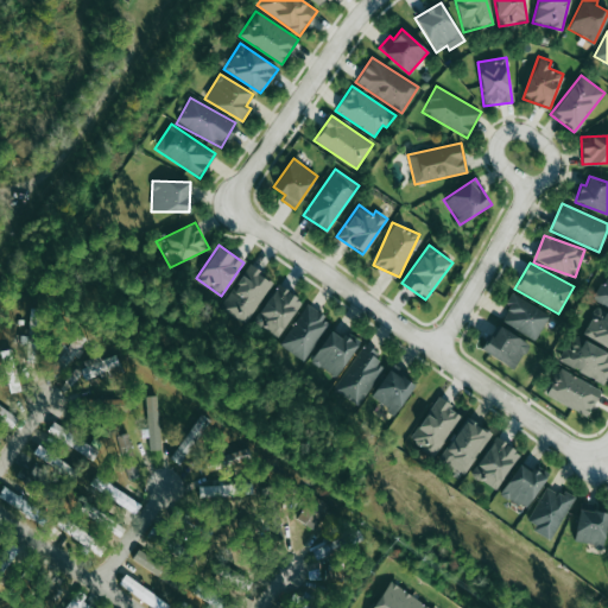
[(245,324),(272,279),(246,265),(220,309),(245,324)]
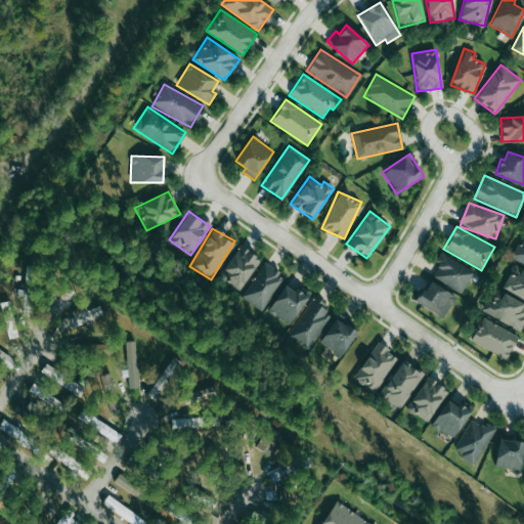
[(511,258),(523,264),(523,235),(511,258)]
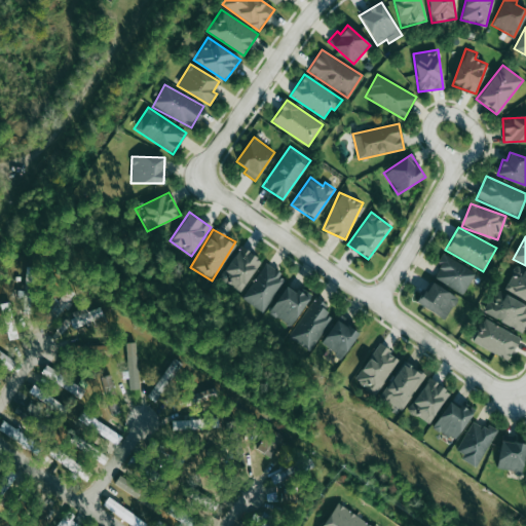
[(260,258),(237,247),(220,280),(242,292),(260,258)]
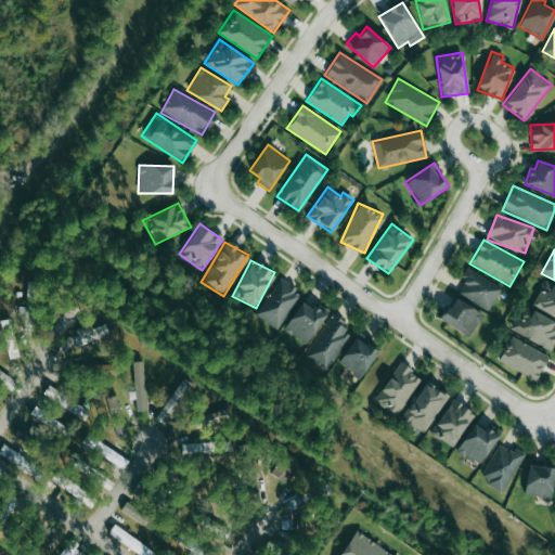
[(501,287),(467,267),(461,276),(465,280),(457,293),(488,311),(501,287)]
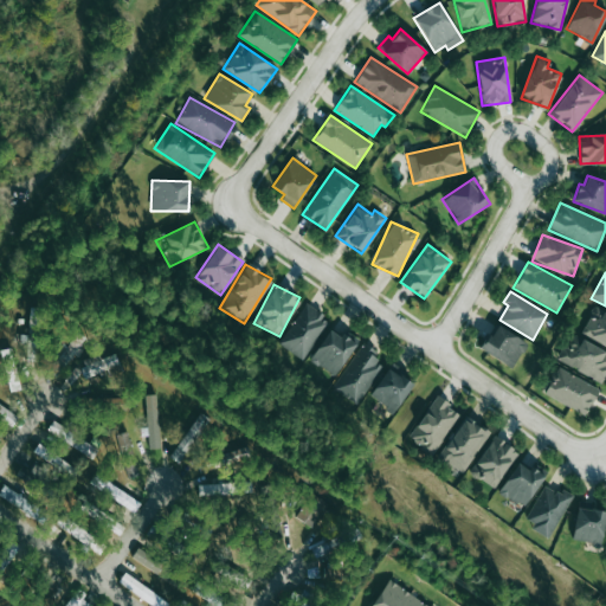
[(278,343),(302,360),(329,320),(305,303),(278,343)]
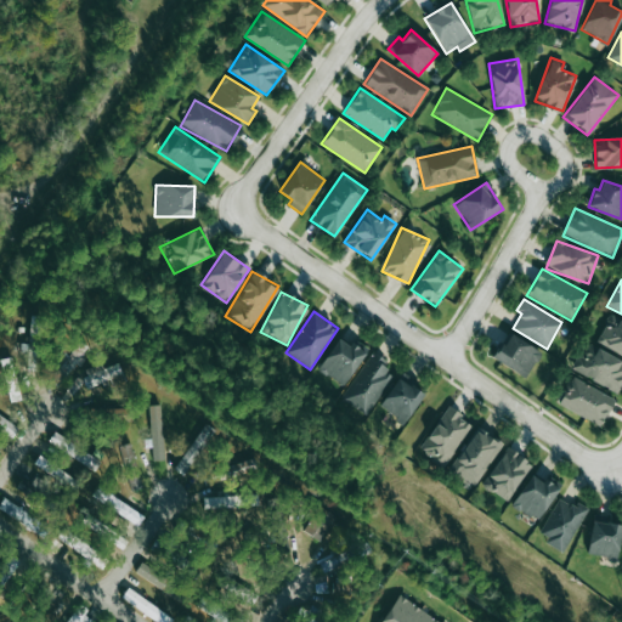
[(597,344),(621,354),(621,321),(608,316),(597,344)]
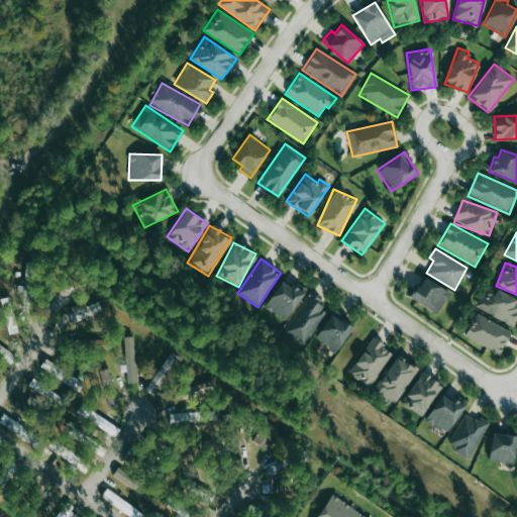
[(436,314),(449,293),(423,276),(410,297),(436,314)]
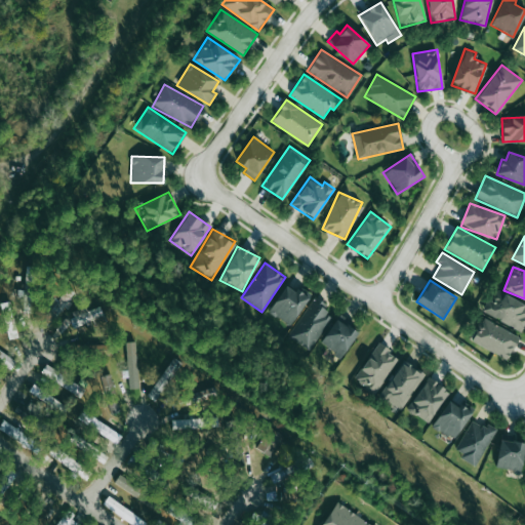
[(298,285),(296,287),(288,282),(268,311),(288,326),(311,294),(298,285)]
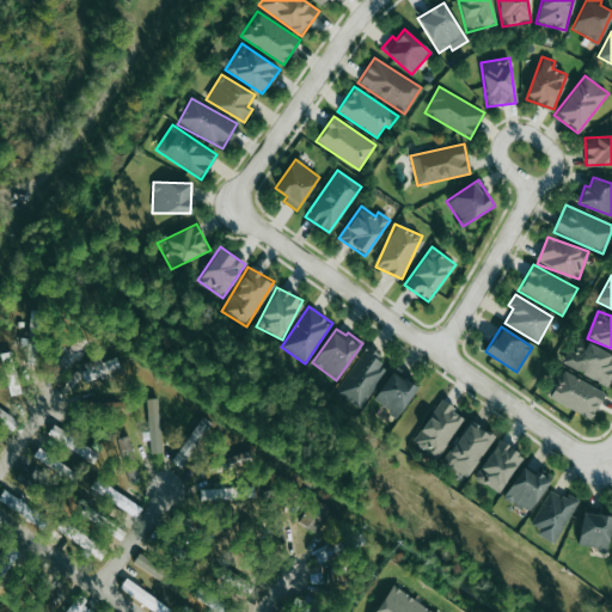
[(49,357),(61,371),(90,346),(77,332),(49,357)]
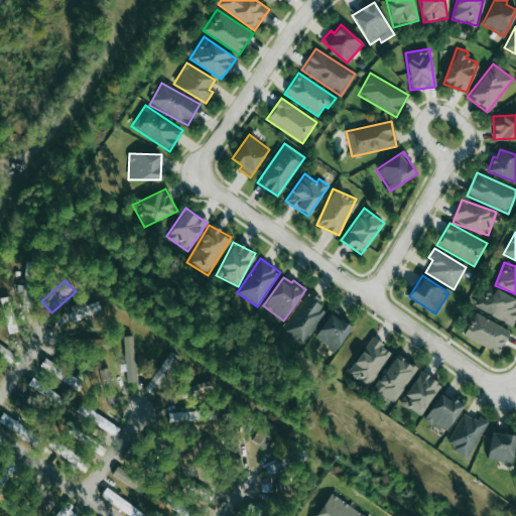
[(473,306),(513,327),(515,319),(515,298),(485,283),(473,306)]
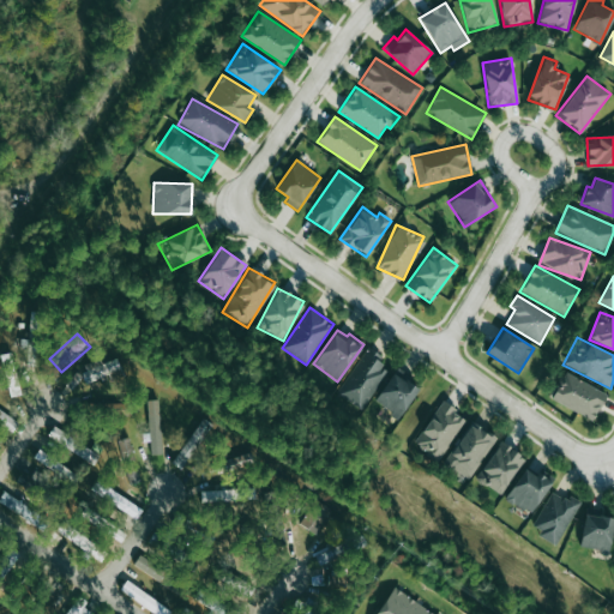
[(35,366),(36,338),(28,338),(26,366),(35,366)]
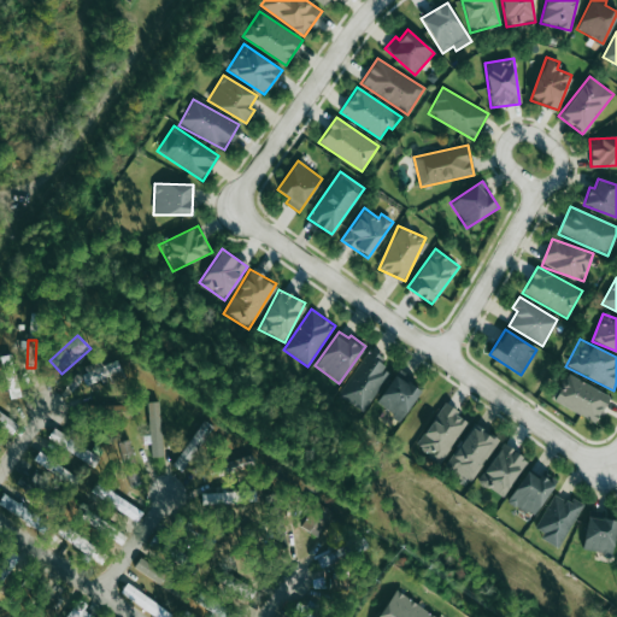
[(339,397),(364,412),(388,372),(381,366),(386,359),(368,348),(339,397)]
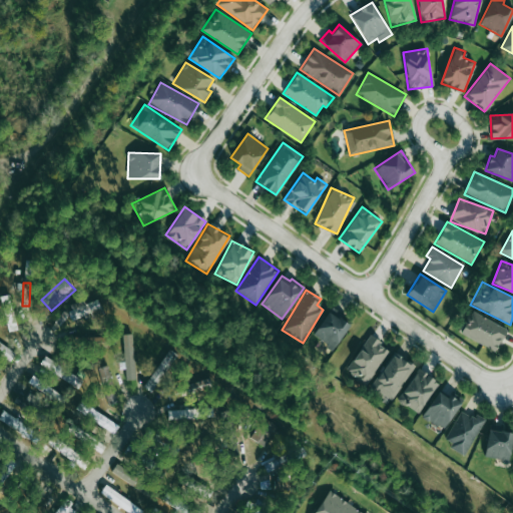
[(1,296),(6,331),(15,330),(10,295),(1,296)]
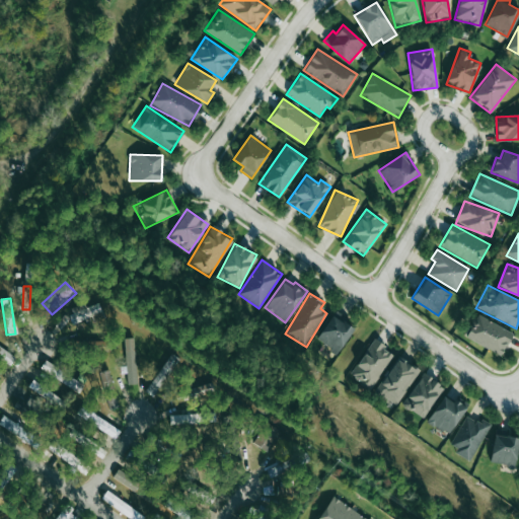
[(339,353),(354,324),(331,313),(317,342),(339,353)]
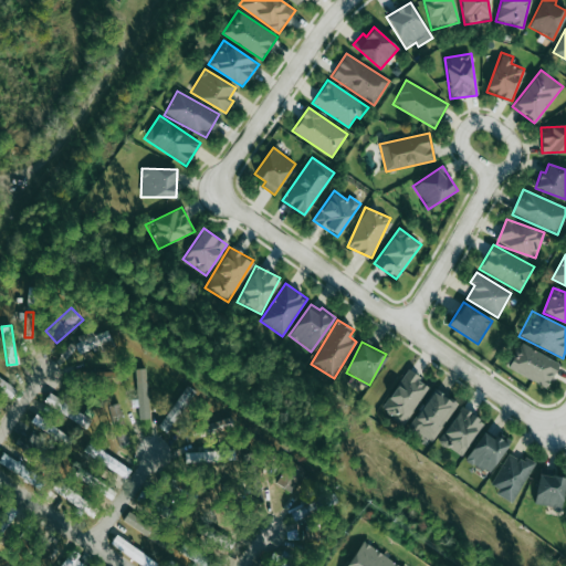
[(546,388),(559,364),(521,342),(507,366),(546,388)]
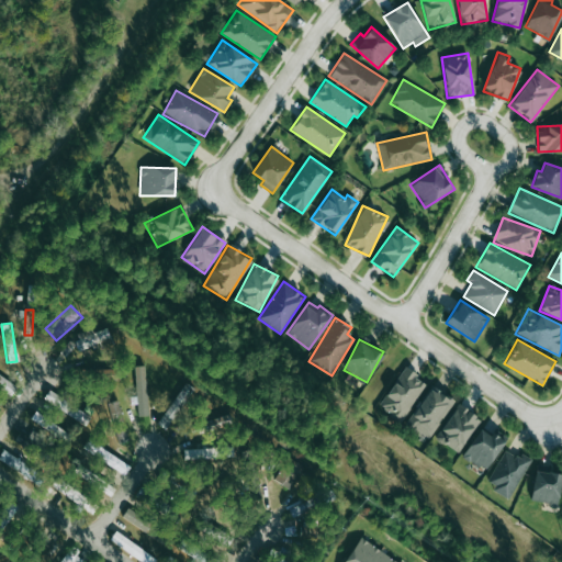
[(136,416),(147,415),(146,366),(135,367),(136,416)]
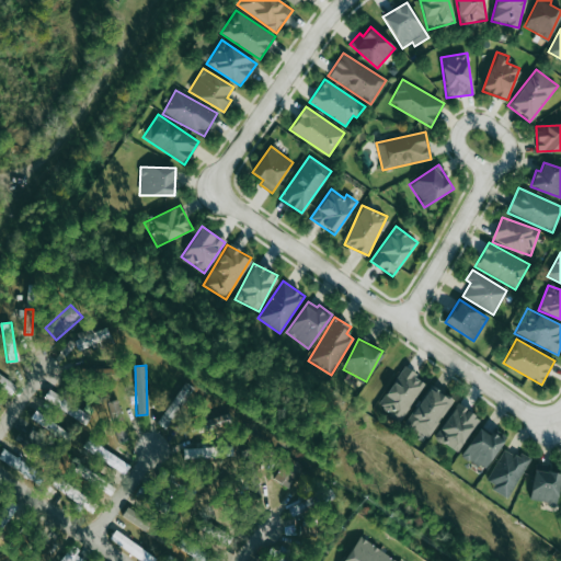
[(426,382),(403,367),(377,405),(400,421),(426,382)]
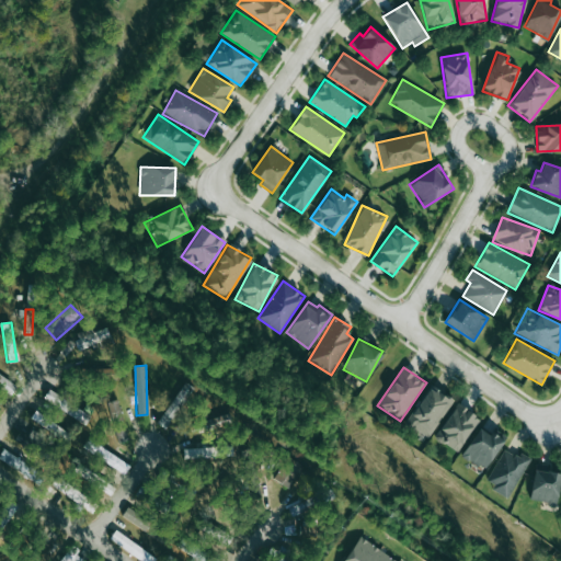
[(0,387),(10,395),(16,386),(0,375),(0,387)]
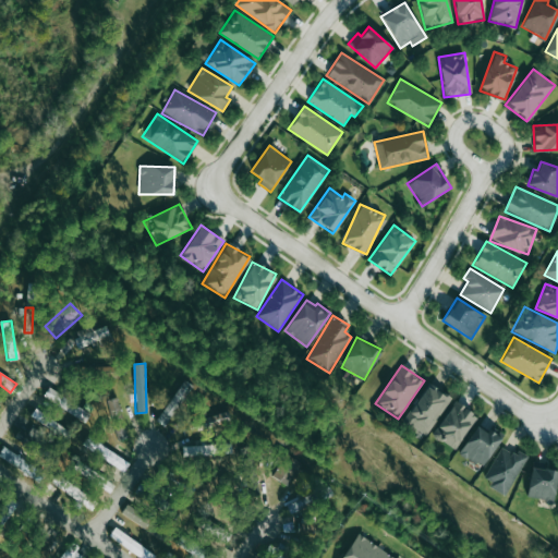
[(193,386),(184,380),(157,421),(165,426),(193,386)]
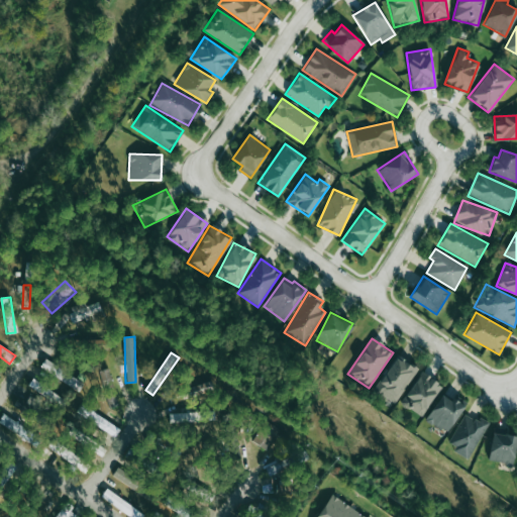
[(394,404),(417,369),(397,354),(374,390),(394,404)]
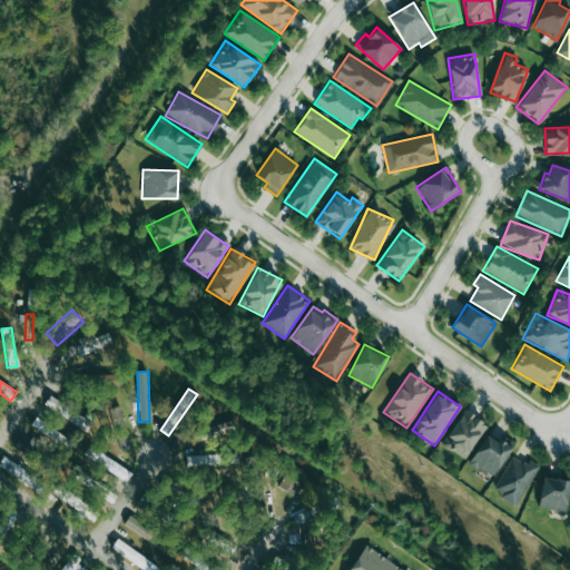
[(110,409),(119,451),(128,449),(120,406),(110,409)]
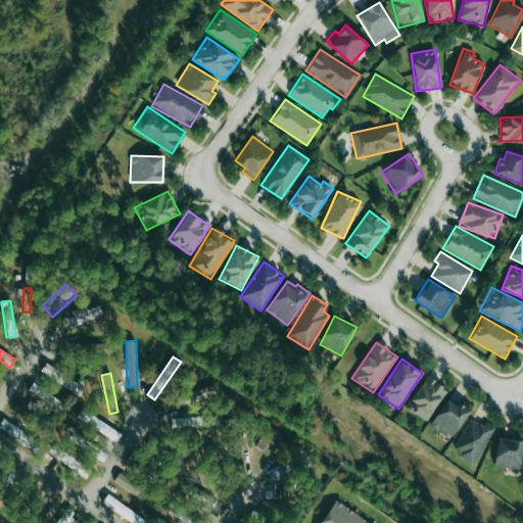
[(426,421),(447,390),(426,376),(405,407),(426,421)]
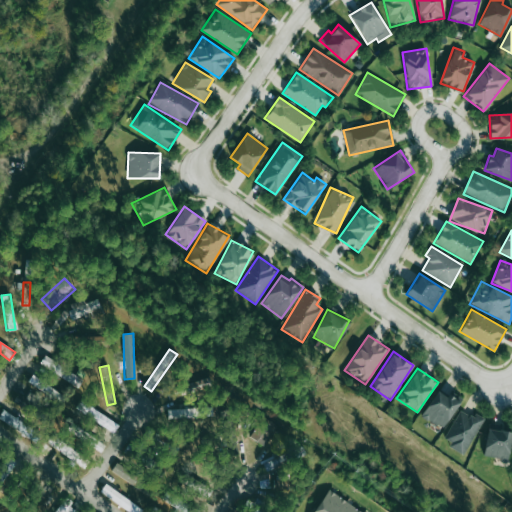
[(27,382),(60,403),(65,396),(31,375),(27,382)]
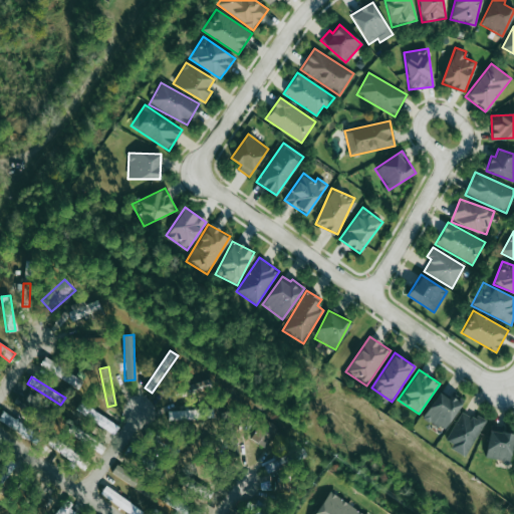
[(443,431),(462,403),(442,389),(423,416),(443,431)]
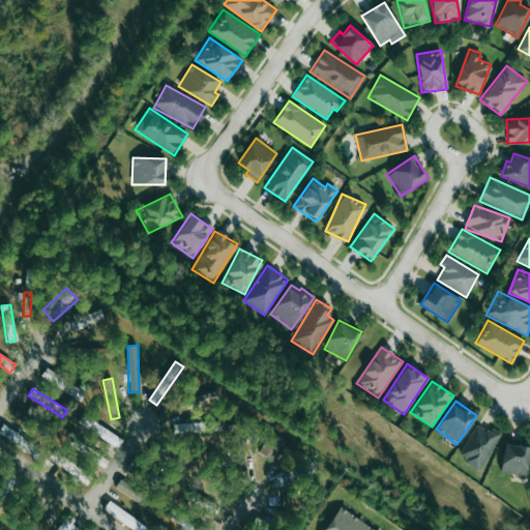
[(218,422),(173,423),(173,433),(219,432),(218,422)]
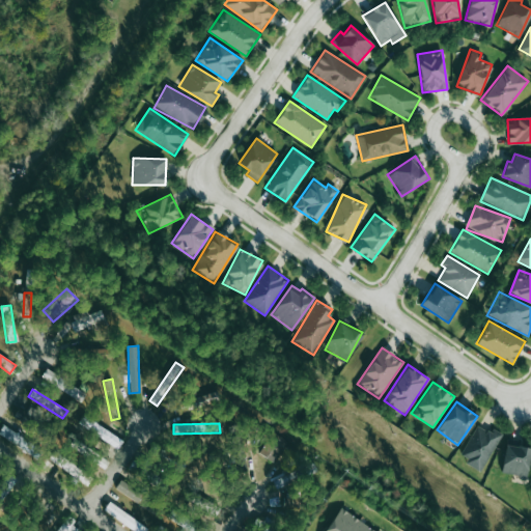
[(483,470),(500,434),(476,423),(459,459),(483,470)]
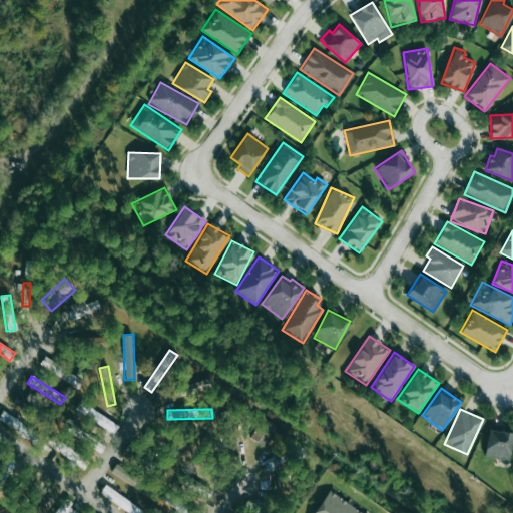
[(248,438),(265,447),(278,426),(262,416),(248,438)]
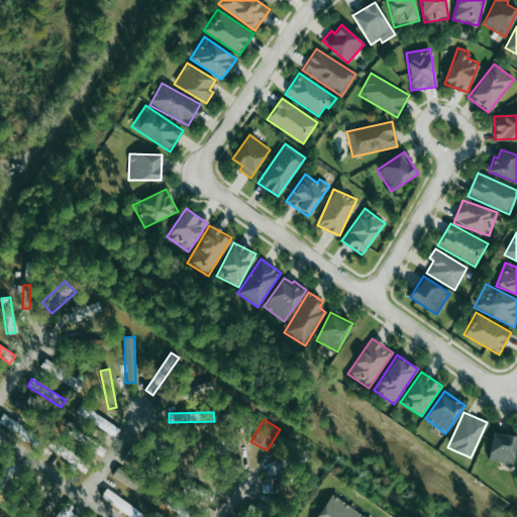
[(512,466),(516,437),(516,434),(493,430),(488,461),(512,466)]
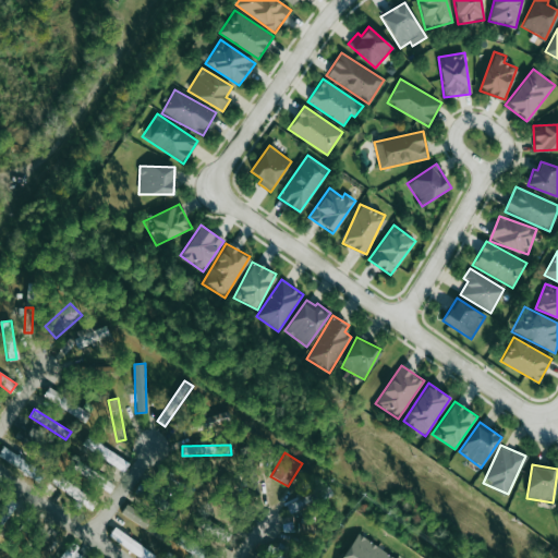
[(75,501),(91,511),(97,500),(55,473),(49,481),(76,499),(75,501)]
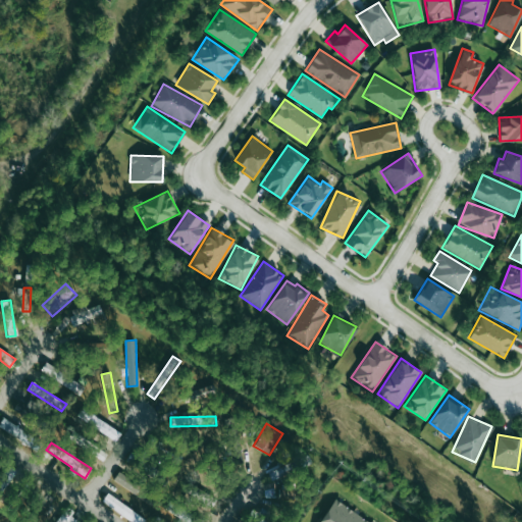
[(106,453),(94,447),(91,455),(103,460),(106,453)]
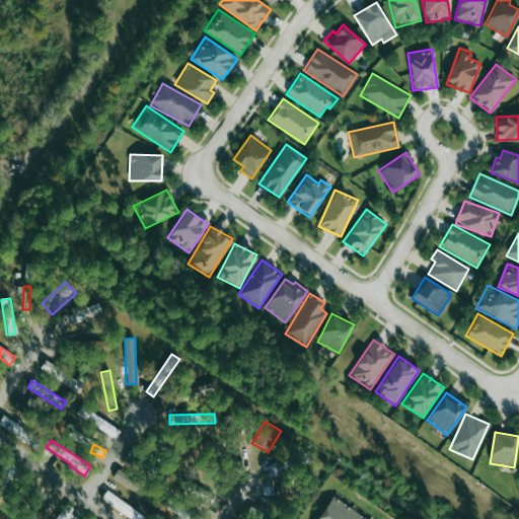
[(0,475),(0,490),(4,493),(17,468),(7,463),(0,475)]
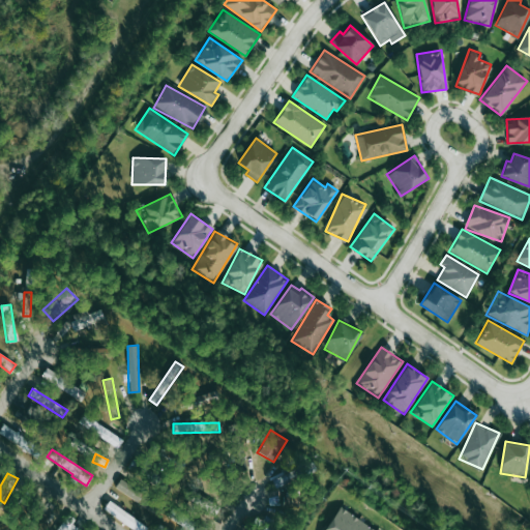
[(145,494),(120,478),(115,488),(140,503),(145,494)]
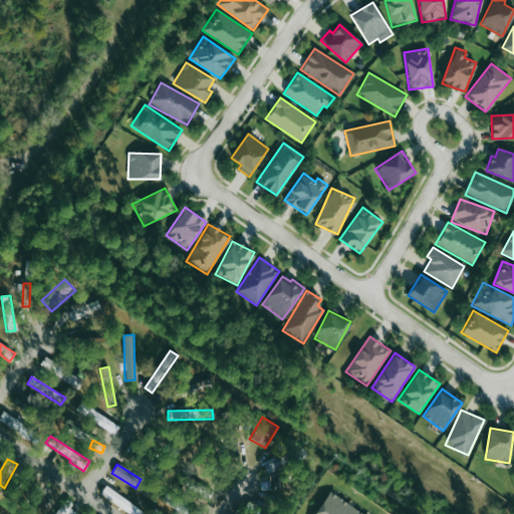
[(213,491),(187,475),(180,485),(207,501),(213,491)]
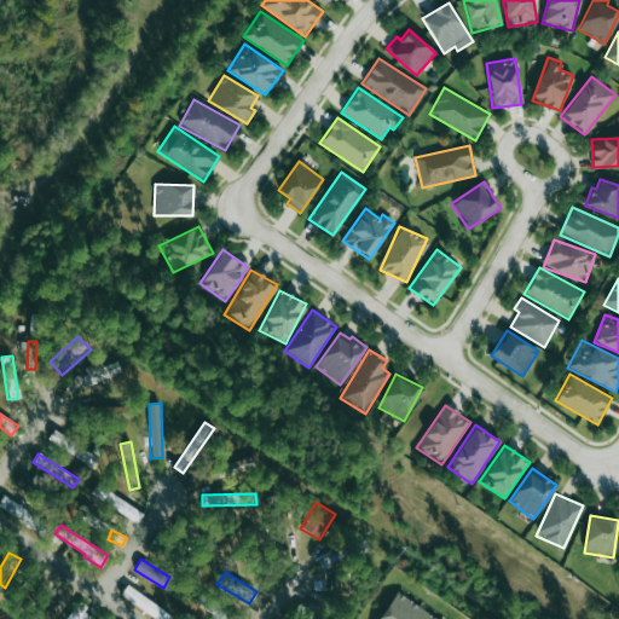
[(437,618),(395,593),(377,618),(437,618)]
